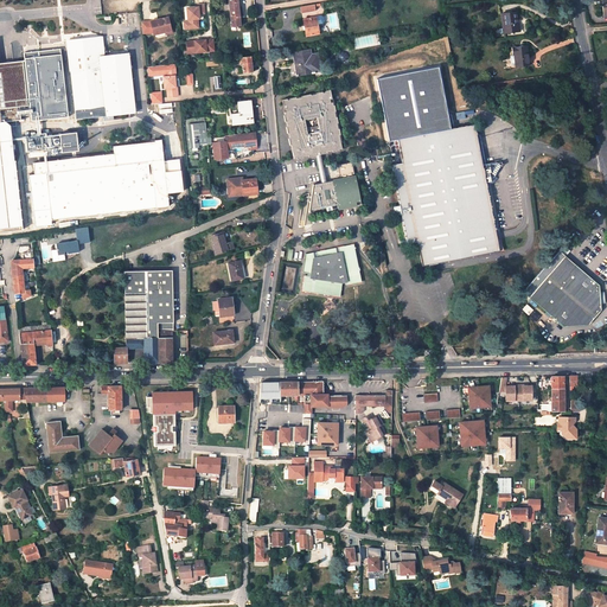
[(241,26),(237,0),(228,0),(230,17),(231,27),(241,26)]
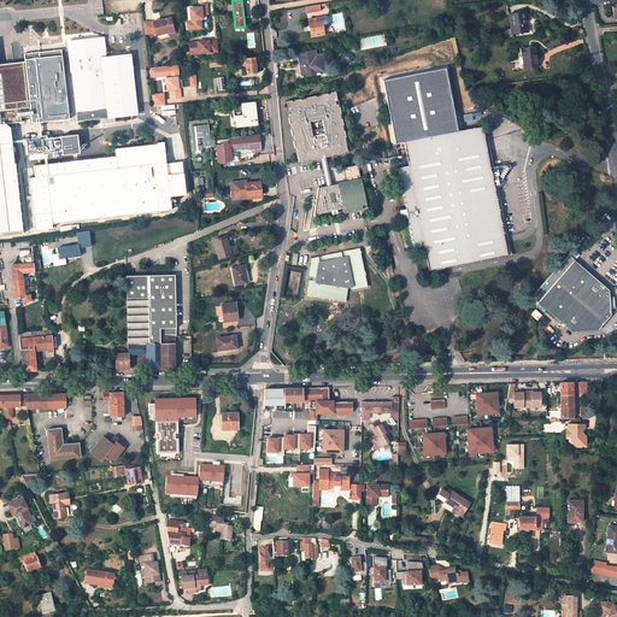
[(210,16),(209,6),(201,6),(203,9),(191,10),(192,17),(193,19),(192,19),(192,23),(191,25),(191,29),(192,30),(203,30),(201,21),(204,21),(203,16),(210,16)]
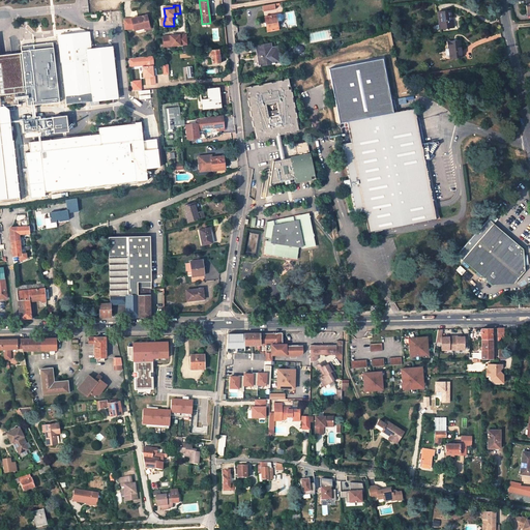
[(450,10),(438,11),(440,29),(453,27),(453,21),(452,21),(450,10)]
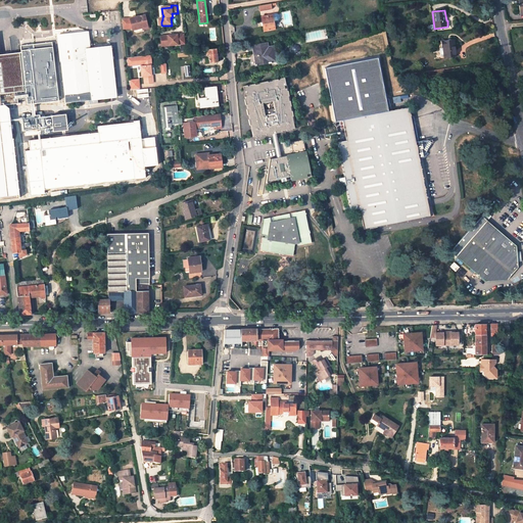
[(273,14),(262,16),(264,31),(275,30),(274,19),(276,18),(276,14),(275,14),(273,14)]
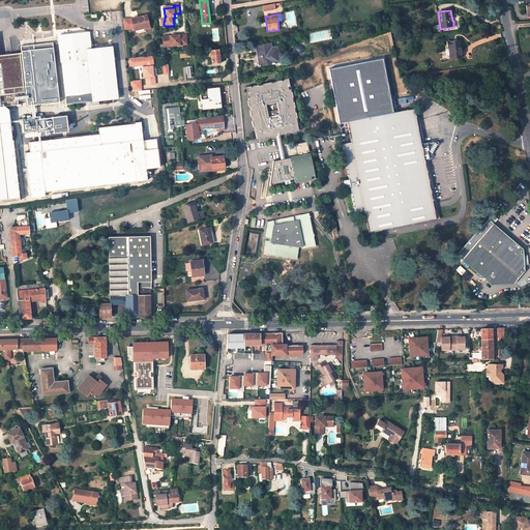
[(134,31),(144,30),(146,32),(150,32),(148,18),(138,19),(138,21),(135,22),(135,20),(133,20),(133,24),(124,25),(125,29),(134,30),(134,31)]
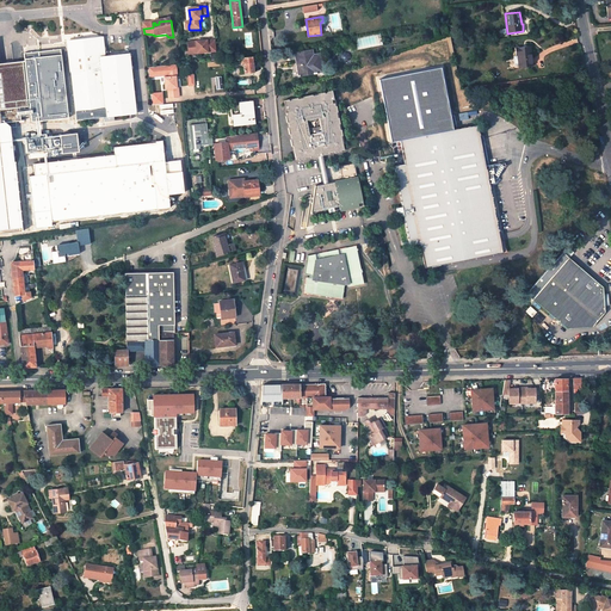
[(381,32),(356,38),(358,49),(383,44),(381,32)]
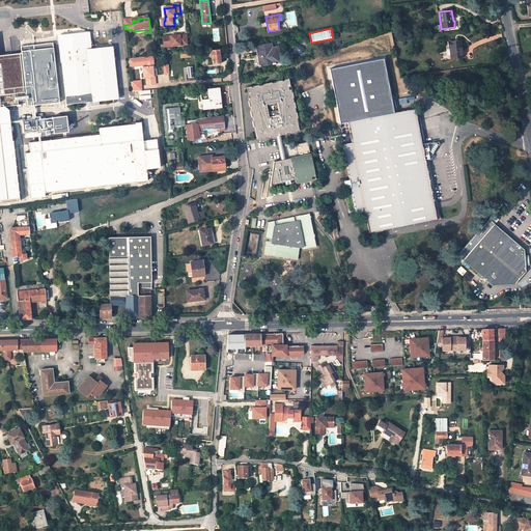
[(58,36),(60,58),(65,98),(66,105),(89,102),(90,106),(100,105),(99,104),(107,103),(107,101),(118,100),(112,47),(91,49),(89,32),(58,36)]
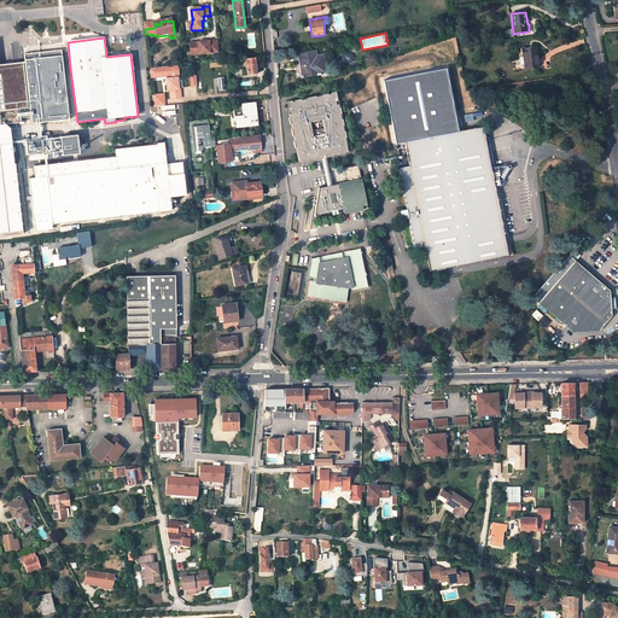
[(199,53),(219,52),(217,41),(202,42),(203,45),(198,45),(198,44),(190,44),(191,52),(199,52),(199,53)]
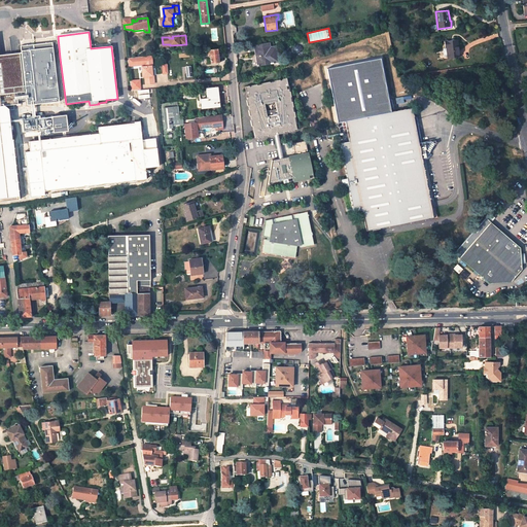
[(445,41),(445,47),(444,49),(445,57),(446,58),(448,58),(448,59),(459,57),(457,39),(445,41)]
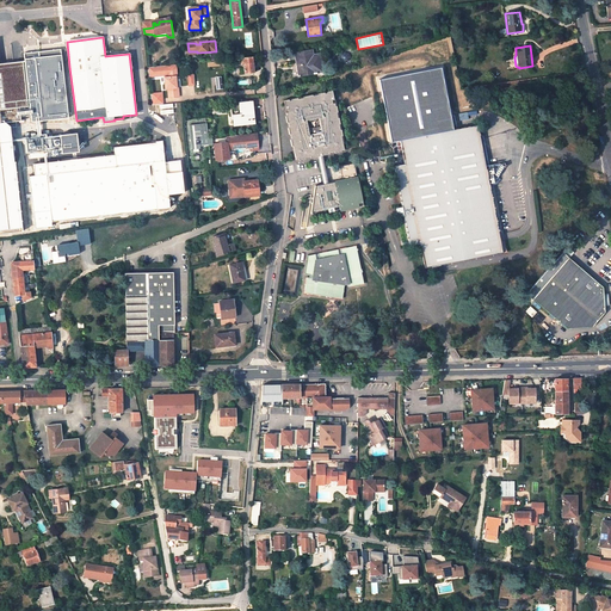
[(323,72),(320,54),(313,55),(313,49),(295,51),(296,60),(300,60),(300,65),(297,65),(300,75),(323,72)]
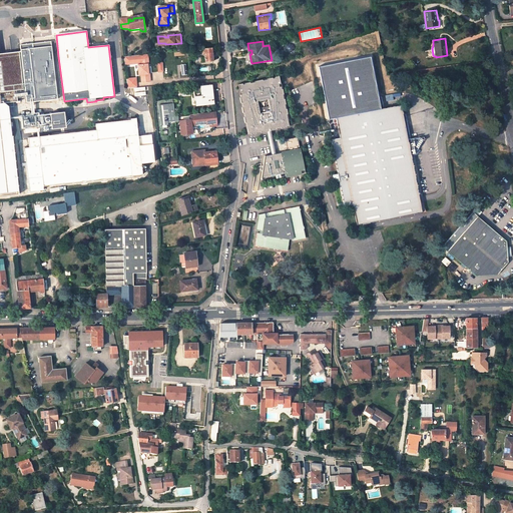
[(58,98),(52,47),(0,53),(0,82),(1,92),(14,90),(15,98),(27,96),(28,102),(58,98)]
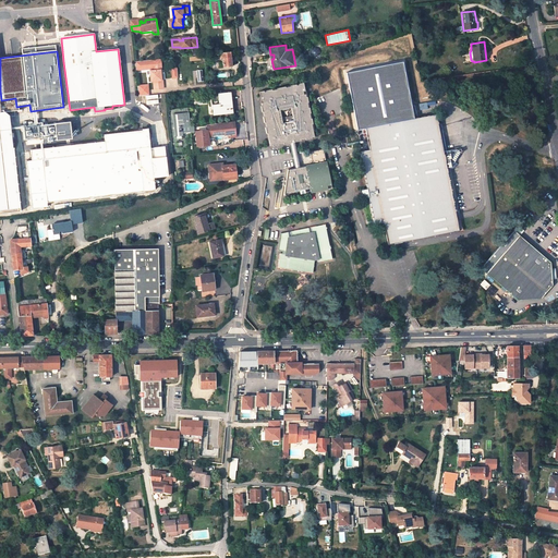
[(222,59),(223,68),(231,67),(230,52),(222,53),(220,55),(220,57),(222,56),(222,59)]
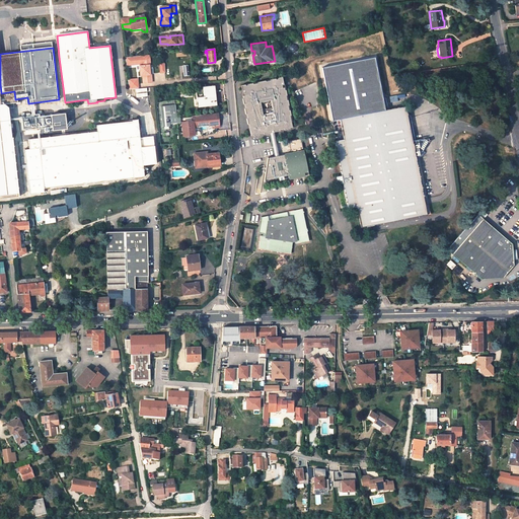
[(143,66),(149,65),(150,65),(149,55),(126,57),(127,65),(143,63),(143,66)]
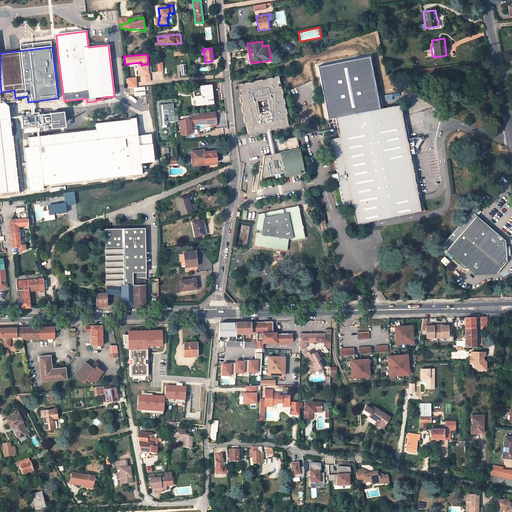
[(329,119),(336,117),(380,109),(370,57),(319,67),(329,119)]
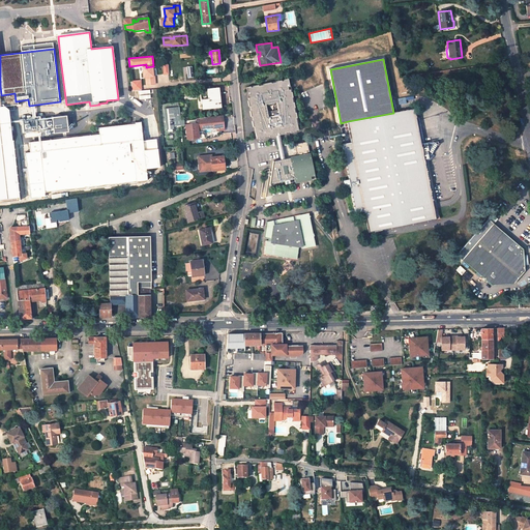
[(152,66),(146,67),(143,67),(143,77),(145,77),(146,85),(155,84),(154,76),(153,76),(152,66)]
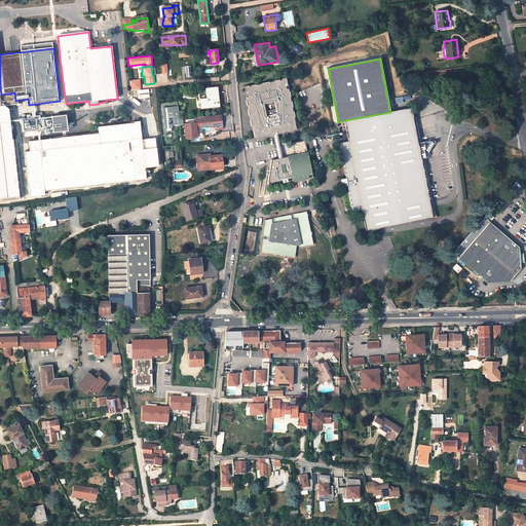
[(295,128),(293,117),(294,117),(293,111),(292,112),(291,107),(292,107),(291,101),(290,102),(289,97),(290,97),(289,91),(288,91),(288,88),(286,89),(285,86),(287,85),(286,78),(282,79),(282,80),(279,80),(278,79),(273,80),(273,81),(269,82),(269,81),(261,83),(261,84),(257,85),(257,84),(251,85),(252,86),(249,86),(249,85),(245,86),(246,94),(248,94),(249,97),(247,97),(248,100),(247,100),(248,105),(249,105),(250,109),(249,110),(250,115),(251,115),(251,119),(250,119),(252,125),(255,137),(257,137),(257,138),(263,137),(262,136),(267,135),(267,136),(273,134),(273,133),(276,132),(276,134),(283,133),(283,132),(288,130),(288,132),(293,130),(293,129),(295,128)]
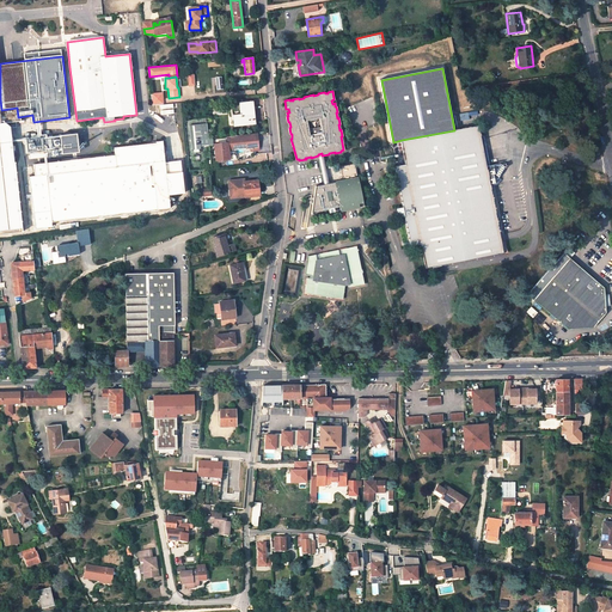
[(161,93),(151,95),(152,105),(163,104),(161,93)]
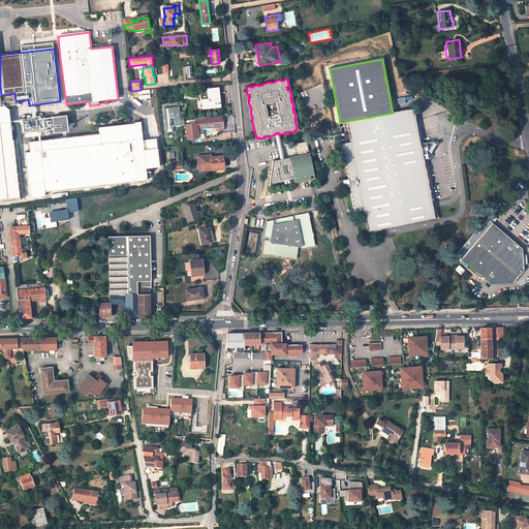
[(1,95),(0,85),(0,199),(8,198),(21,197),(10,110),(6,105),(2,105),(1,95)]
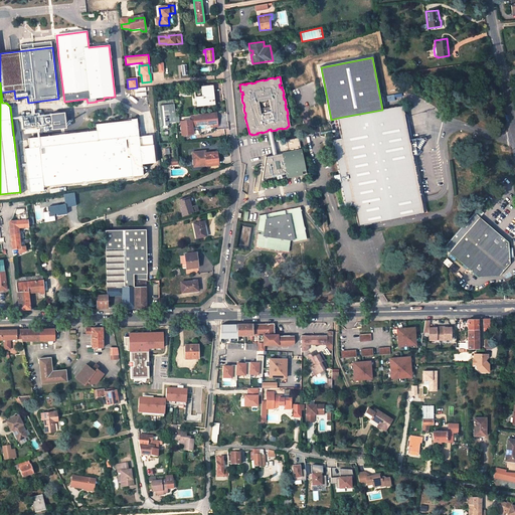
[(213,86),(201,87),(202,96),(196,97),(197,106),(215,104),(214,100),(212,101),(211,96),(214,96),(213,86)]
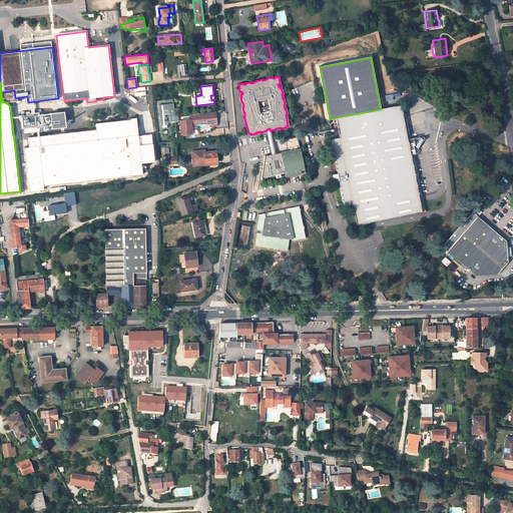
[(175,103),(158,106),(159,125),(167,125),(167,122),(177,121),(175,103)]
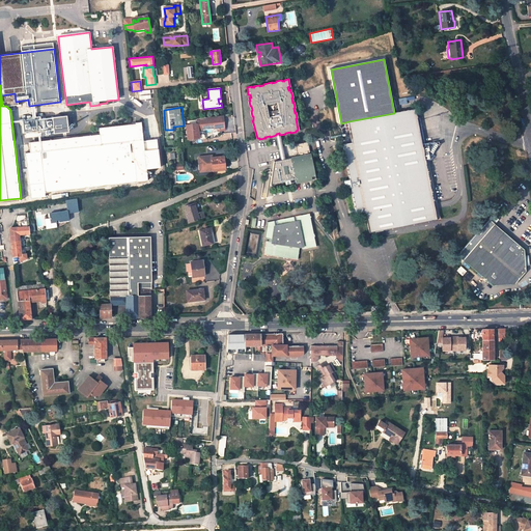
[(394,113),(348,121),(353,142),(343,144),(351,180),(352,187),(357,213),(365,212),(370,232),(437,220),(434,203),(428,175),(425,162),(430,161),(440,147),(439,143),(423,146),(415,109),(394,113)]
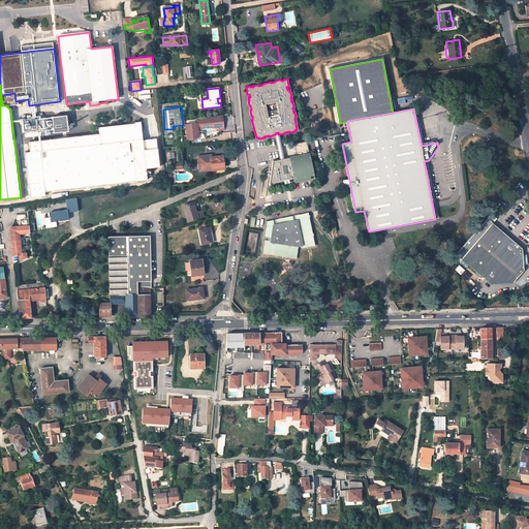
[(40,120),(22,122),(23,132),(40,130),(50,129),(50,133),(71,130),(69,115),(45,118),(45,117),(40,117),(40,120)]
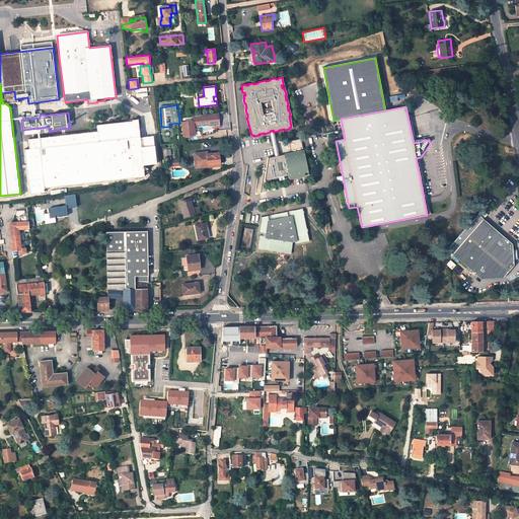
[(220,114),(193,117),(193,122),(181,123),(181,127),(180,128),(181,131),(182,132),(182,136),(194,135),(195,136),(198,136),(200,135),(199,132),(198,131),(198,127),(203,127),(202,118),(207,118),(208,126),(214,126),(215,128),(221,128),(220,114)]
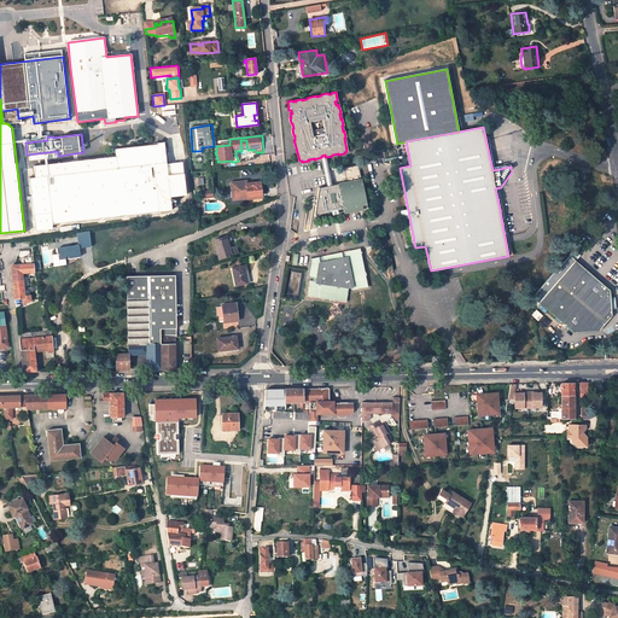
[(52,225),(158,213),(158,211),(173,210),(172,197),(187,194),(184,163),(167,165),(164,144),(158,144),(158,147),(152,147),(152,146),(151,146),(134,149),(116,150),(117,157),(34,167),(35,175),(29,178),(35,231),(53,229),(52,225)]
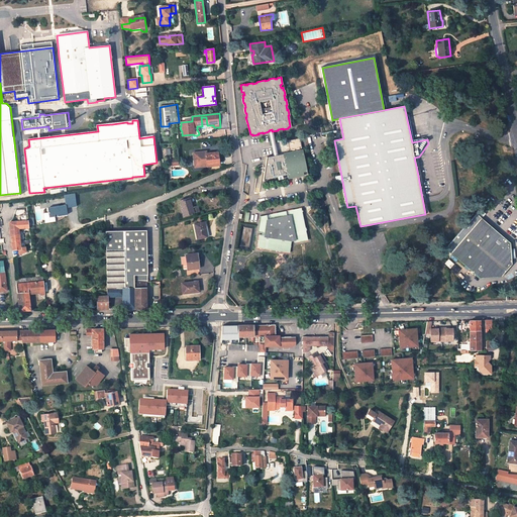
[(274,156),(266,157),(262,181),(264,181),(264,179),(286,174),(287,178),(306,174),(302,150),(277,154),(274,156)]
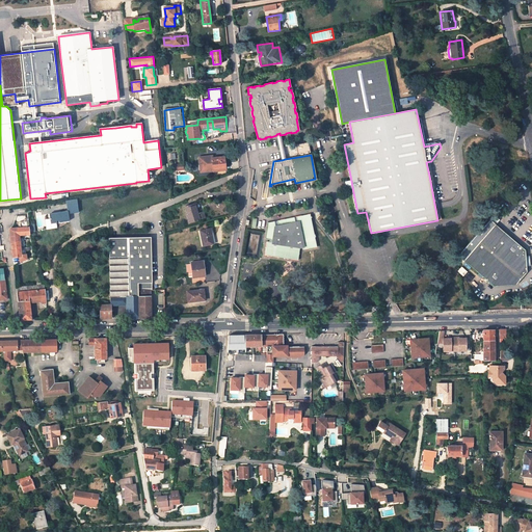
[(213,170),(213,171),(225,170),(224,156),(212,157),(210,158),(210,156),(198,157),(200,165),(204,164),(204,169),(213,168),(213,170)]
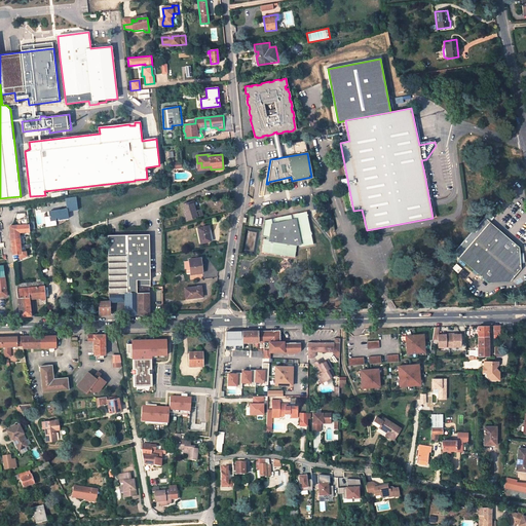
[(424,174),(429,201),(439,200),(433,173),(424,174)]
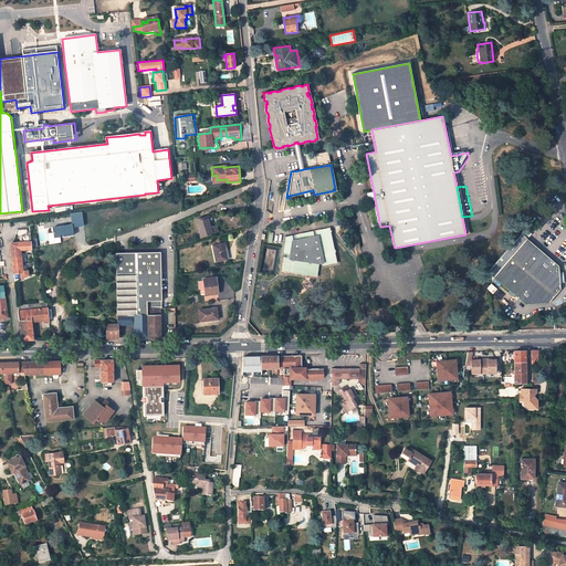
[(208,217),(197,220),(201,237),(215,233),(212,226),(210,227),(208,217)]
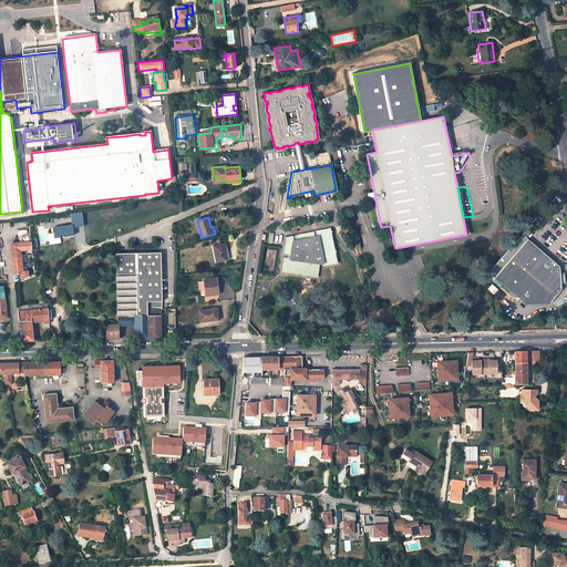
[(60,235),(62,235),(62,237),(73,235),(72,225),(52,228),(53,238),(60,237),(60,235)]
